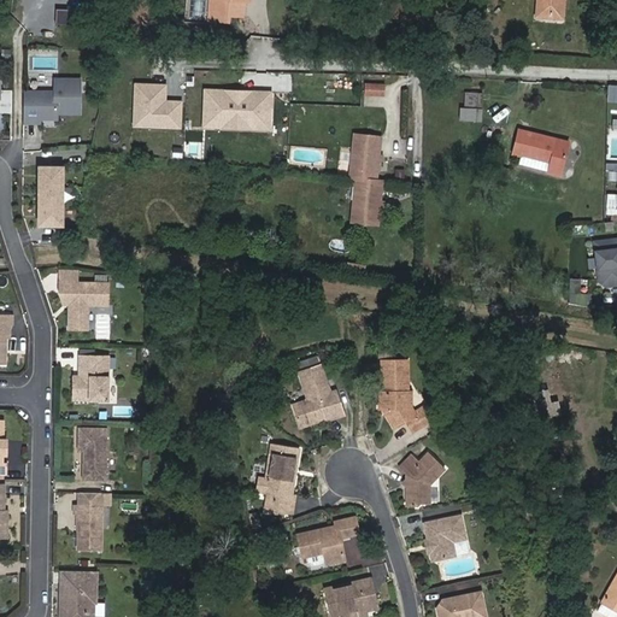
[(211,0),(210,21),(231,22),(231,17),(246,17),(247,3),(247,0),(211,0)]
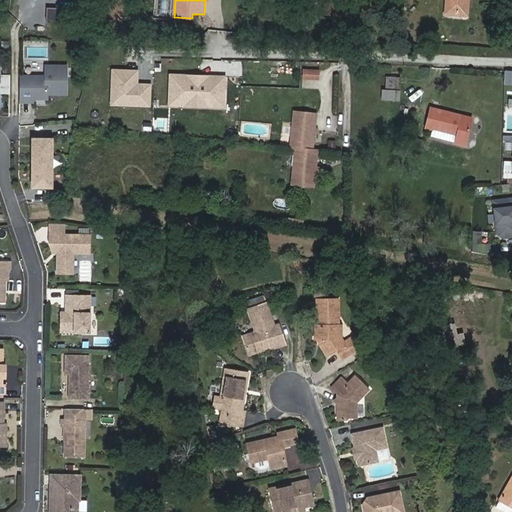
[(448,0),(447,15),(457,16),(457,14),(465,14),(466,0),(448,0)]
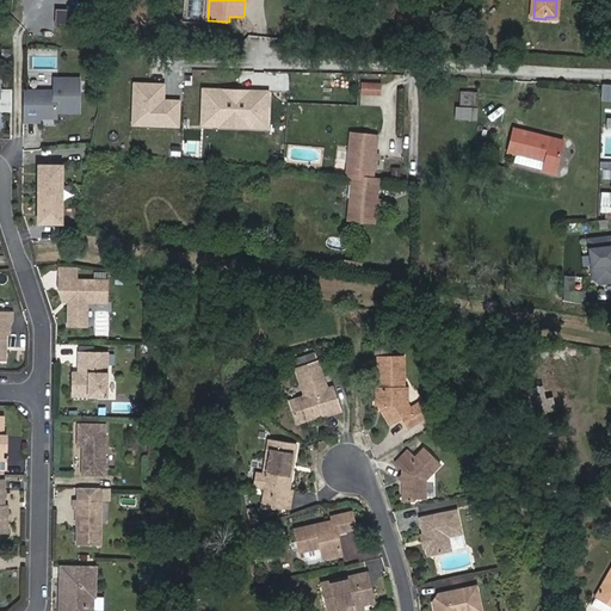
[(545,17),(545,19),(559,20),(560,0),(556,0),(555,17),(545,17)]
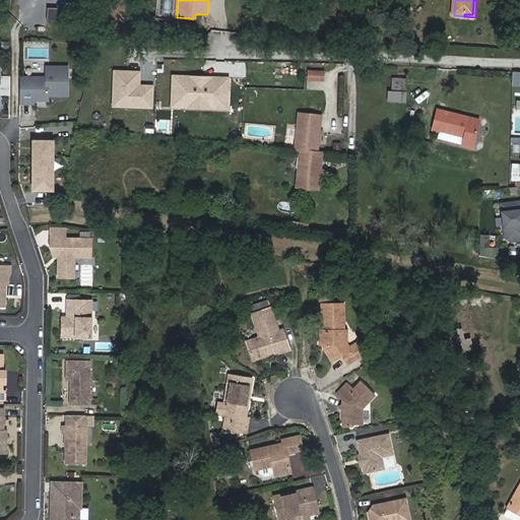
[(70,5),(55,6),(56,19),(71,17),(70,5)]
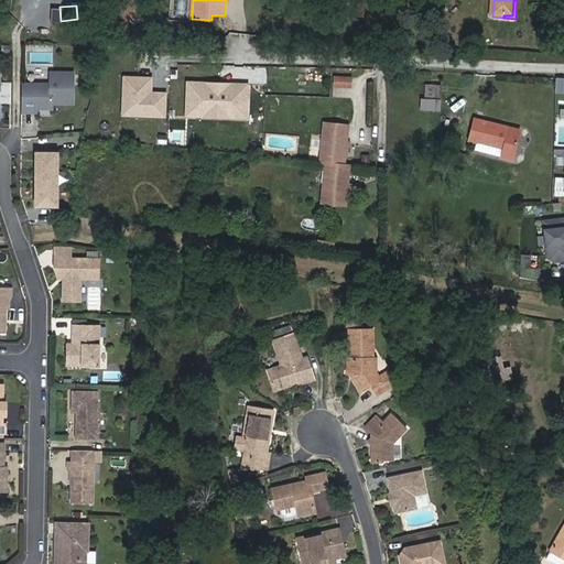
[(51,85),(22,85),(21,112),(31,112),(31,109),(36,109),(52,109),(52,104),(73,104),(73,73),(51,73),(51,85)]
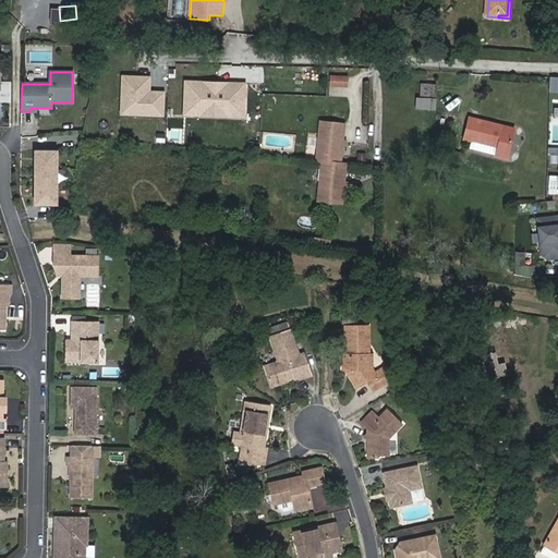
[(350,86),(350,74),(330,74),(330,86),(350,86)]
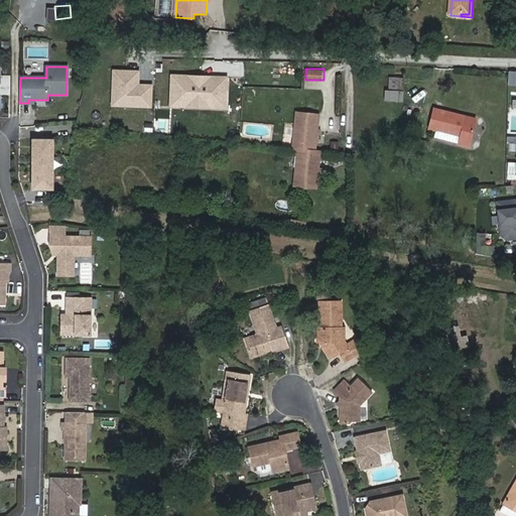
[(137,71),(110,70),(109,106),(151,107),(151,84),(137,83),(137,71)]
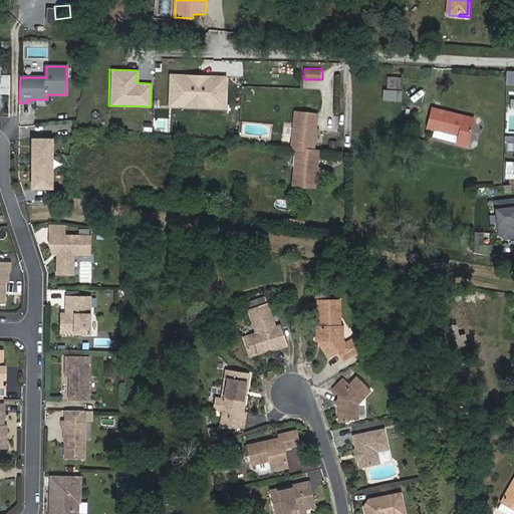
[(225,74),(168,73),(167,108),(225,111),(225,74)]
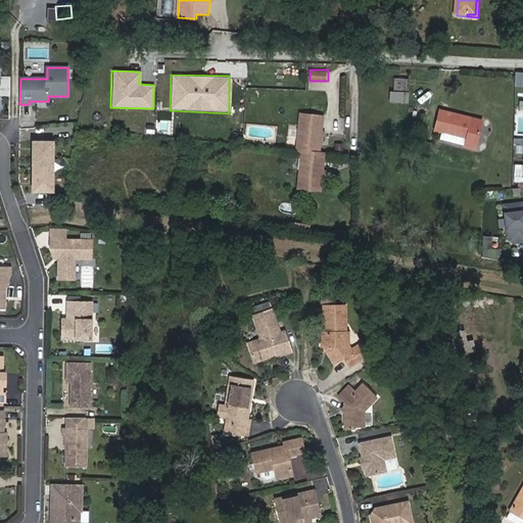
[(0,94),(10,95),(10,78),(0,77),(0,94)]
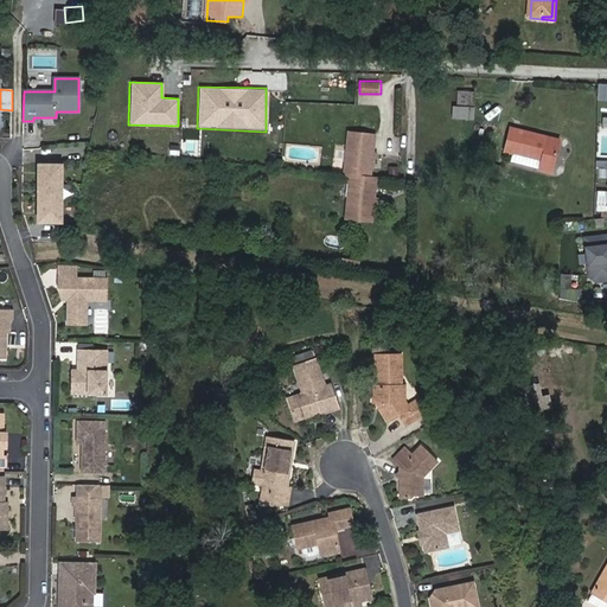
[(458,104),(475,104),(477,90),(458,90),(458,104)]
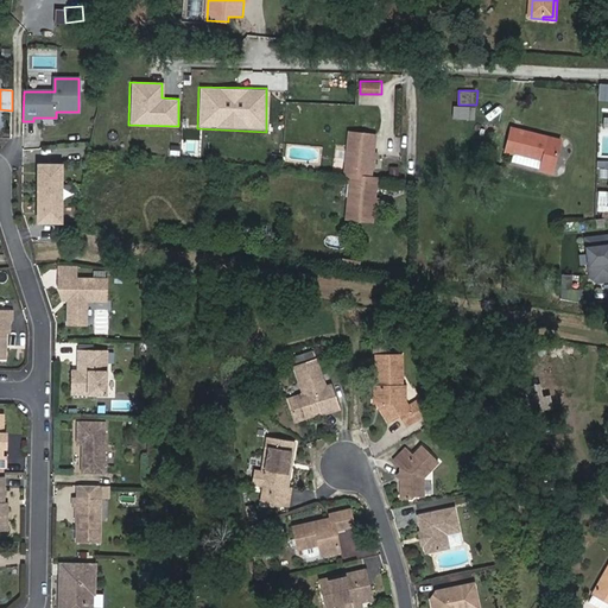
[(476,120),(477,107),(455,105),(455,118),(476,120)]
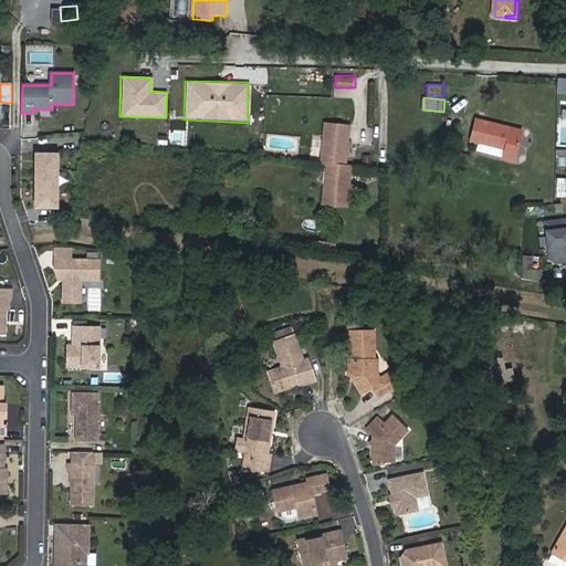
[(318,164),(324,165),(342,166),(345,128),(322,125),(318,164)]
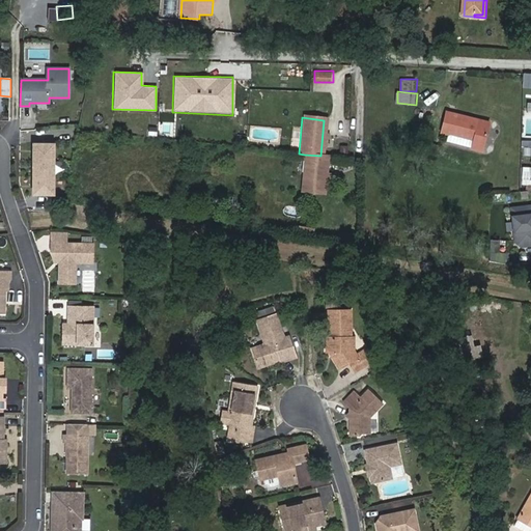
[(475,124),(446,117),(441,139),(473,147),(471,154),(482,157),(488,129),(479,126),(478,129),(474,127),(475,124)]
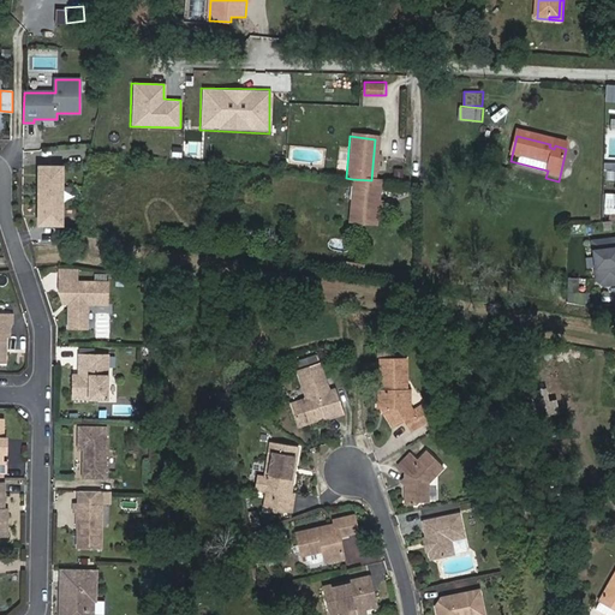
[(63,167),(40,167),(40,225),(61,225),(63,167)]
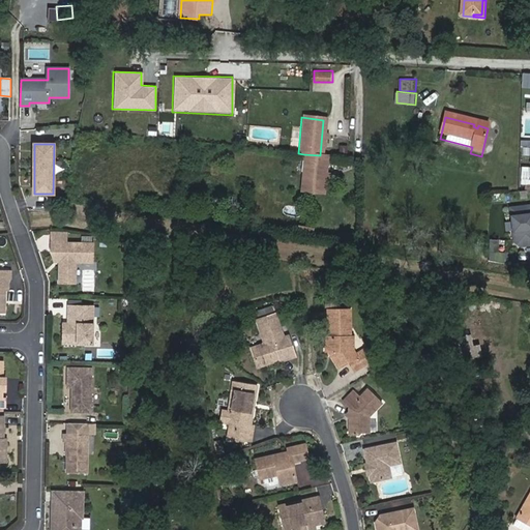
[(349,154),(349,145),(340,145),(340,154),(349,154)]
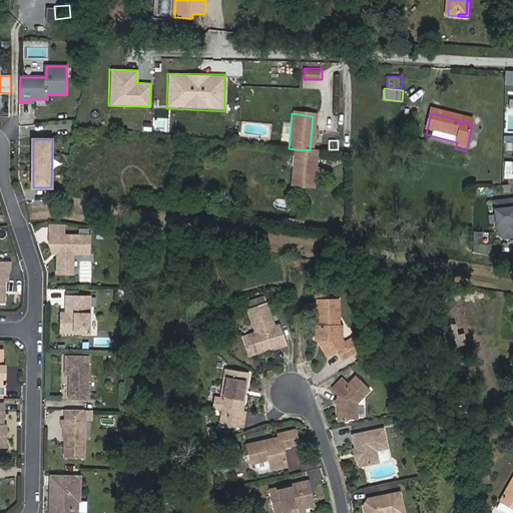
[(310,150),(294,149),(290,183),(310,186),(314,151),(310,150)]
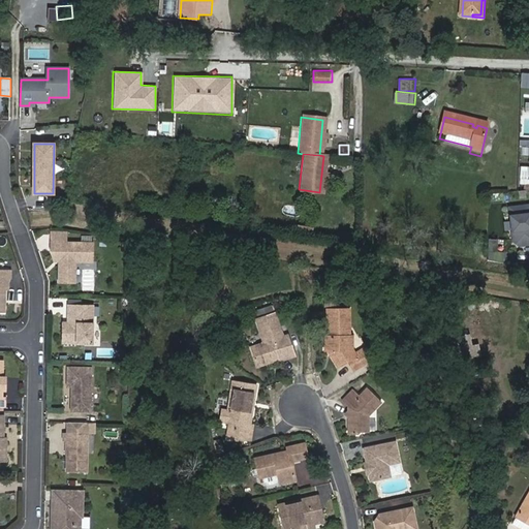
[(528,165),(521,165),(520,184),(528,184),(528,165)]
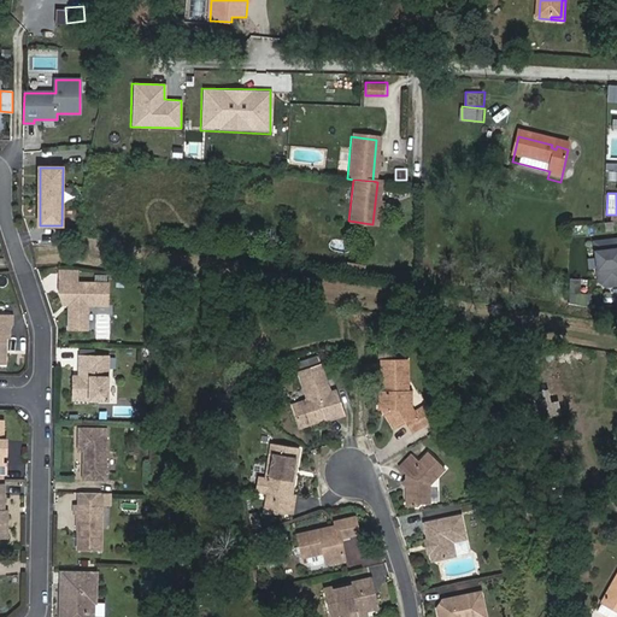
[(616,240),(598,244),(603,282),(609,287),(616,286),(616,240)]
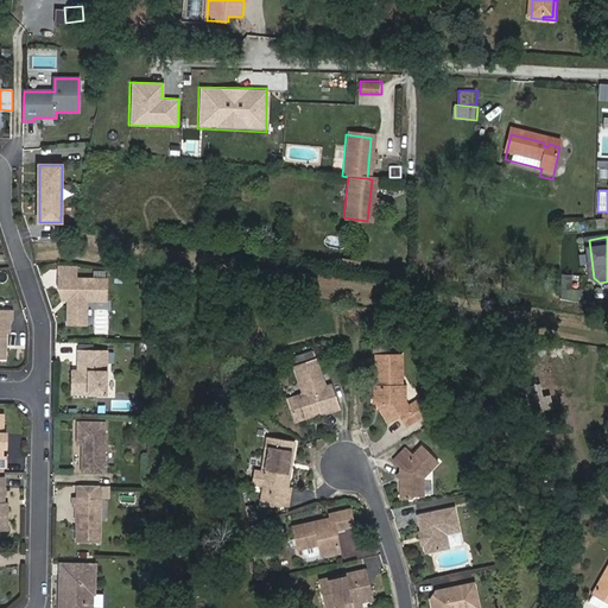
[(343,258),(342,267),(361,270),(362,260),(343,258)]
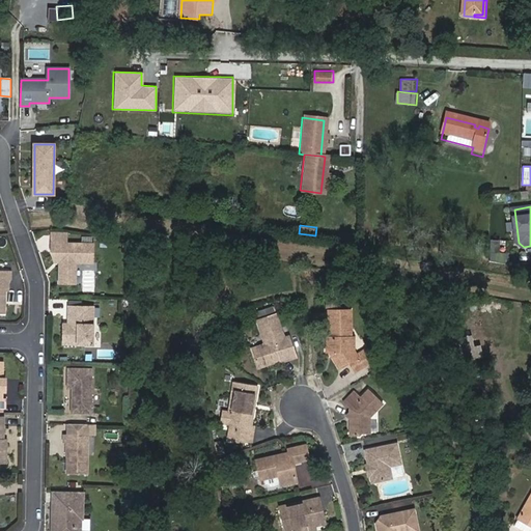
[(73,261),(77,261),(93,261),(93,243),(67,243),(67,241),(53,241),(52,250),(55,258),(58,258),(62,260),(60,262),(60,282),(77,282),(77,270),(74,270),(73,261)]
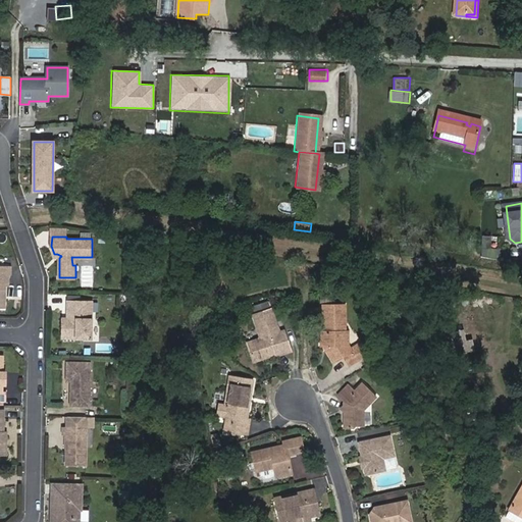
[(484,238),(482,257),(498,258),(499,248),(491,247),(492,239),(484,238)]
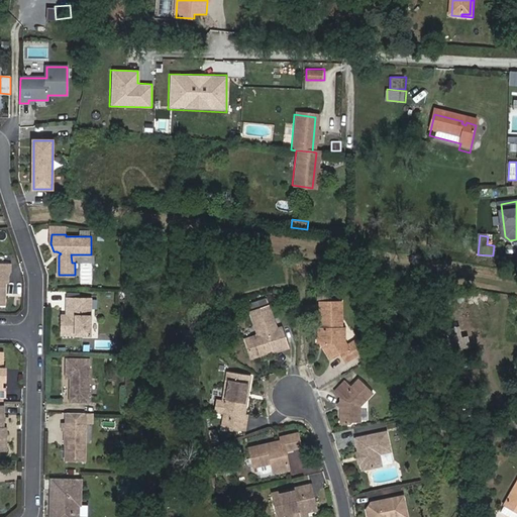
[(7,272),(10,272),(12,272),(12,262),(0,261),(0,303),(7,304),(7,283),(7,272)]
